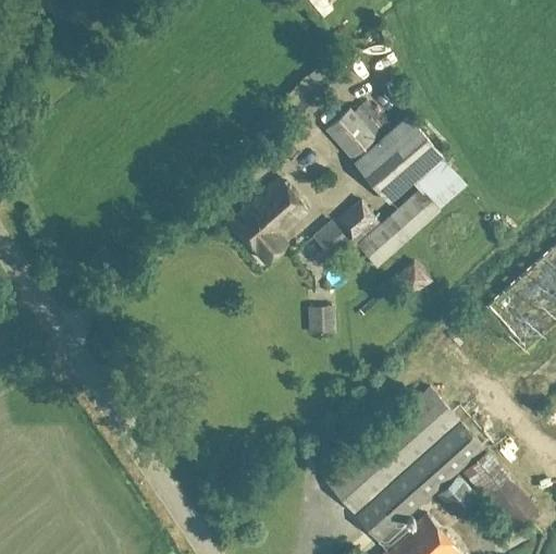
[(307,119),(346,78),(325,59),(287,99),(307,119)]
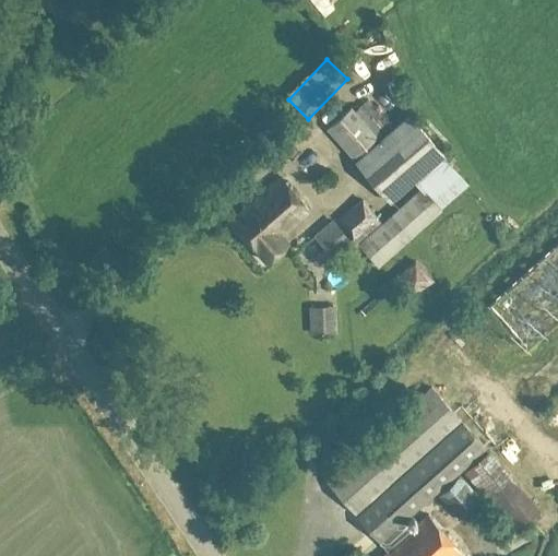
[(368,101),(355,113),(352,109),(328,131),(354,161),(379,140),(392,128),(368,101)]
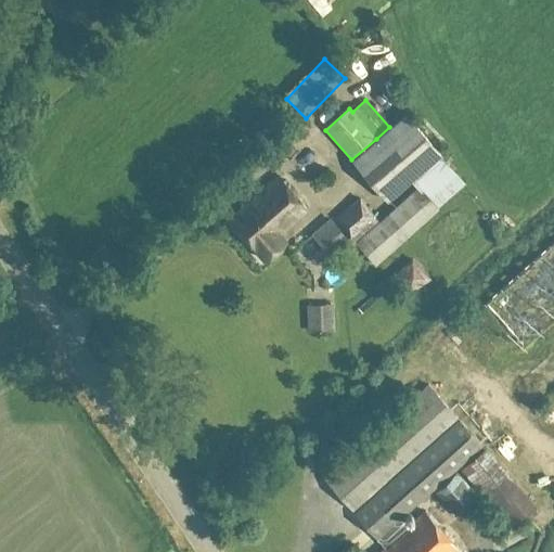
[(407,116),(353,163),(387,203),(442,155),(407,116)]
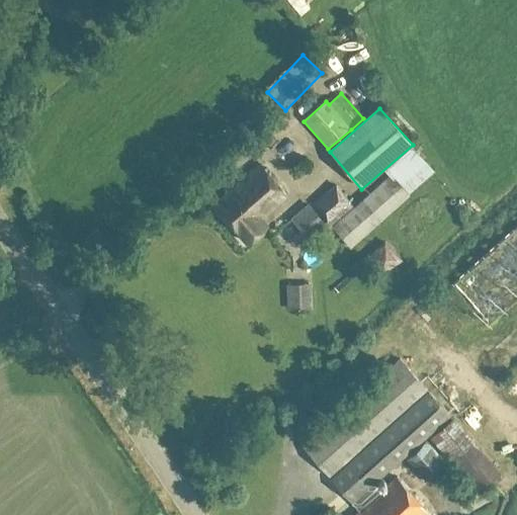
[(214,205),(247,244),(267,227),(262,221),(287,198),(260,166),(214,205)]
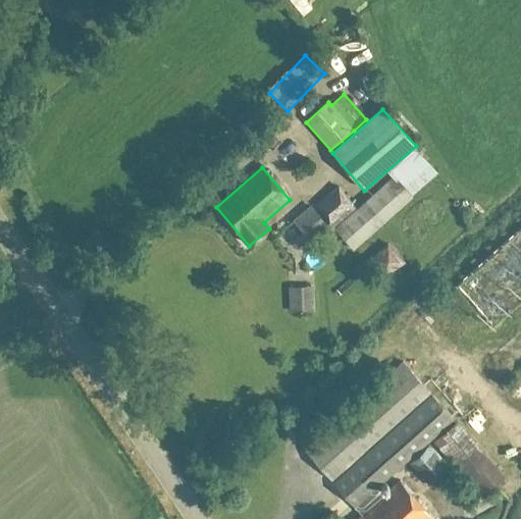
[(354,251),(414,198),(395,176),(334,229),(354,251)]
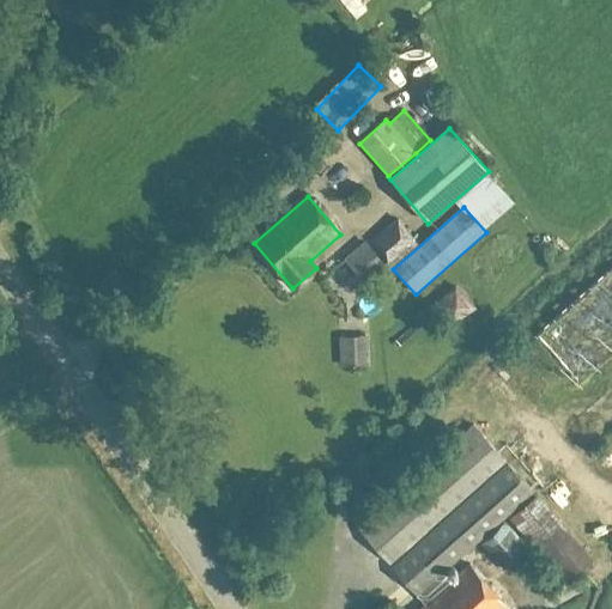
[(407,242),(388,220),(365,238),(385,261),(407,242)]
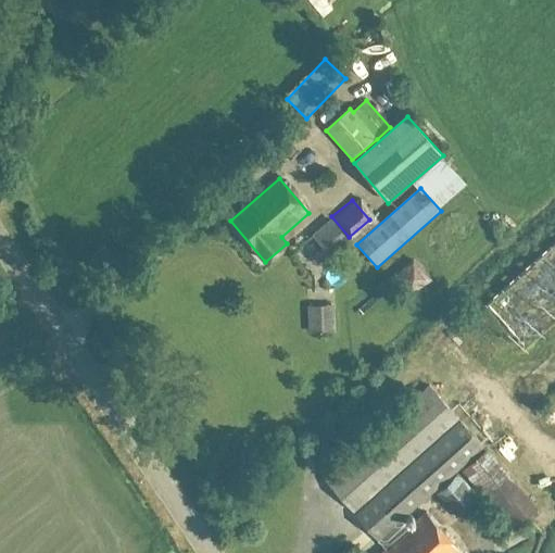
[(350,241),(332,220),(313,235),(331,256),(350,241)]
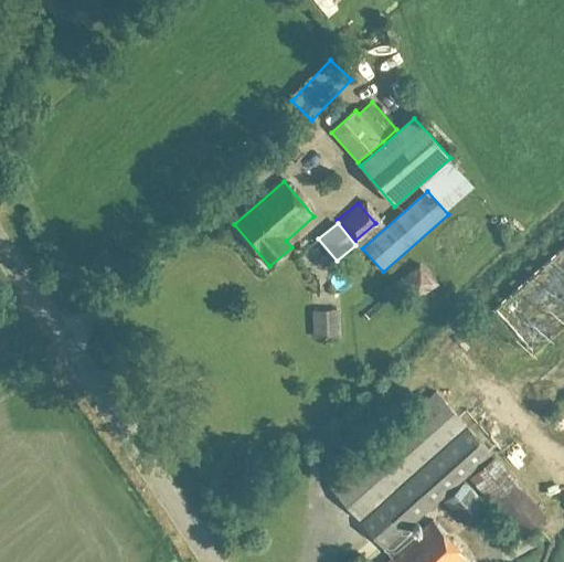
[(563,250),(478,325),(517,370),(563,328),(563,250)]
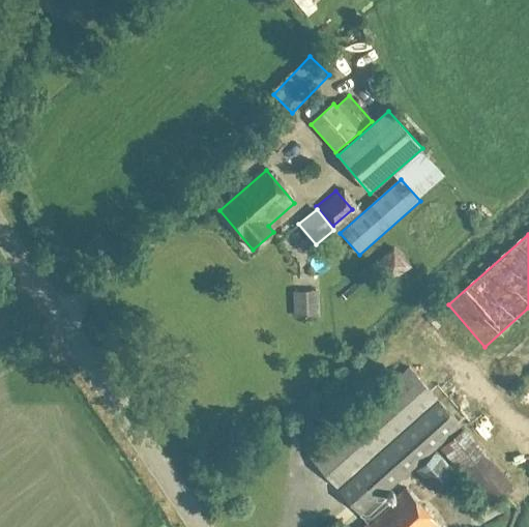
[(406,266),(392,250),(377,263),(390,280),(406,266)]
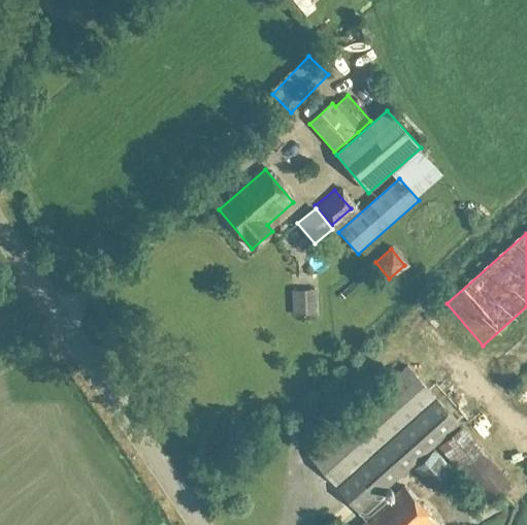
[(319,317),(318,291),(293,292),(294,318),(319,317)]
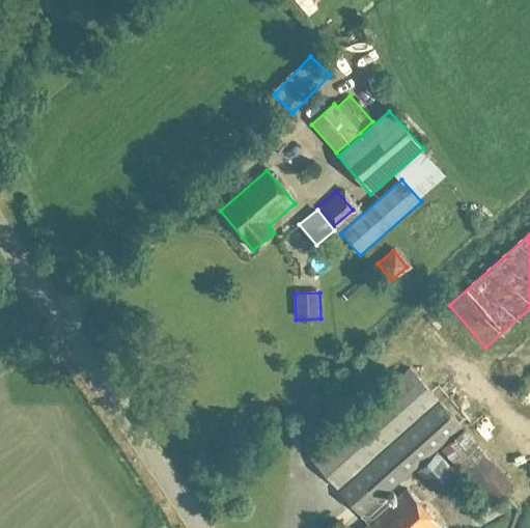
[(408,493),(390,507),(383,499),(463,428),(439,403),(410,369),(309,459),(339,493),(368,527),(438,527),(408,493)]
